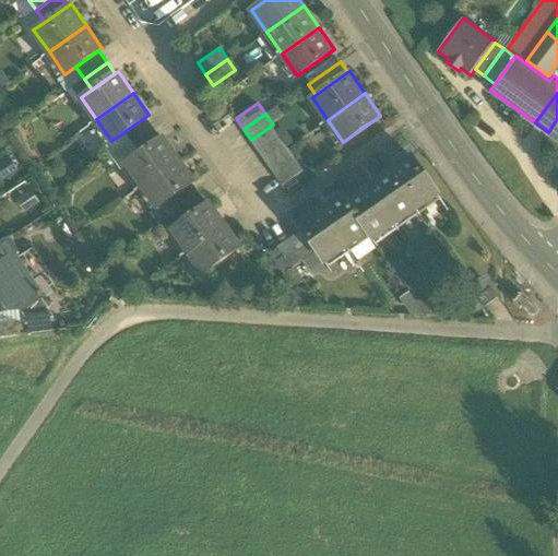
[(122,133),(130,144),(153,128),(145,117),(122,133)]
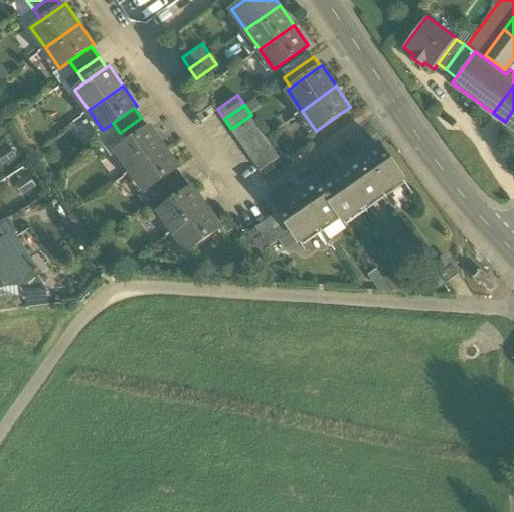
[(513,109),(505,122),(513,128),(513,109)]
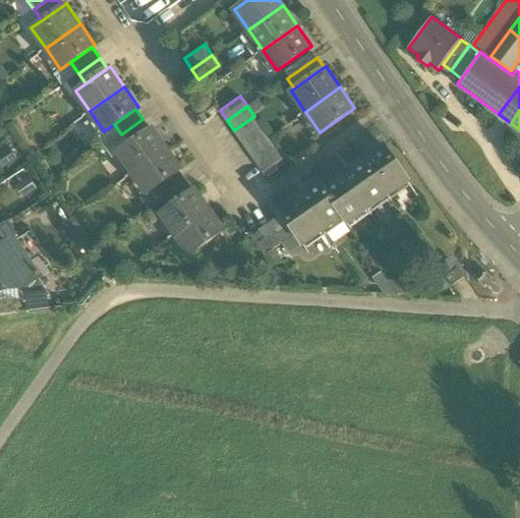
[(262,126),(254,116),(234,130),(242,140),(262,126)]
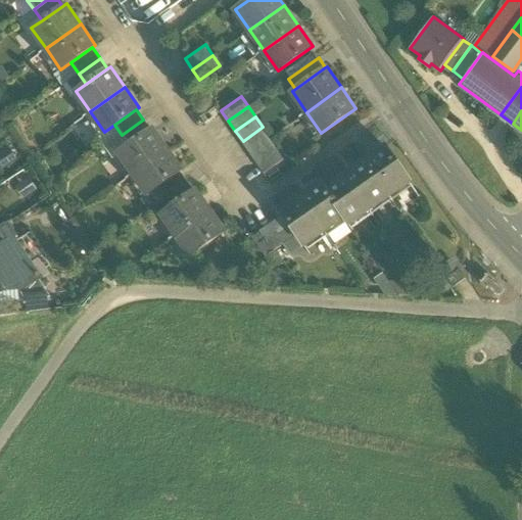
[(150,130),(143,120),(122,135),(129,145),(150,130)]
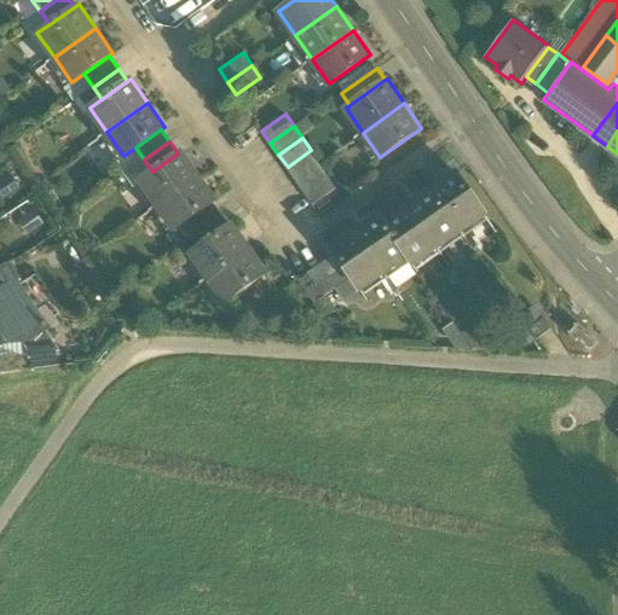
[(319,163),(311,150),(288,167),(296,179),(319,163)]
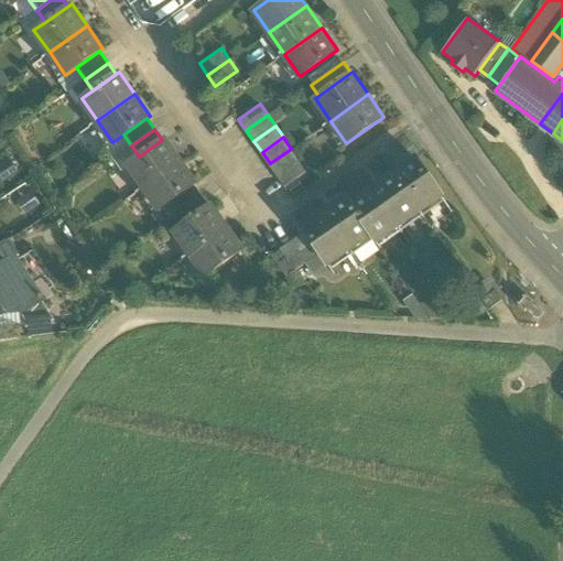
[(128,164),(143,186),(181,160),(165,138),(162,140),(139,157),(128,164)]
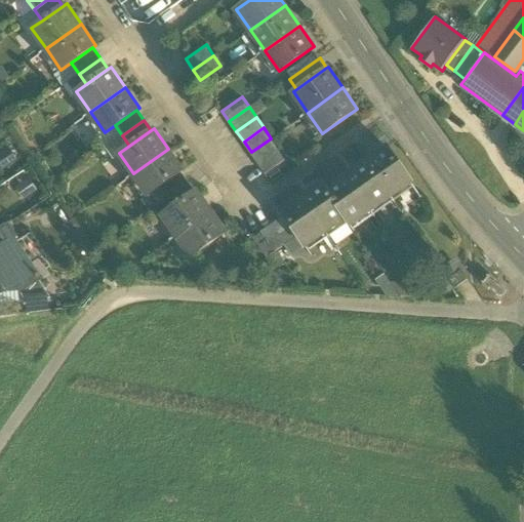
[(278,148),(271,138),(251,152),(258,162),(278,148)]
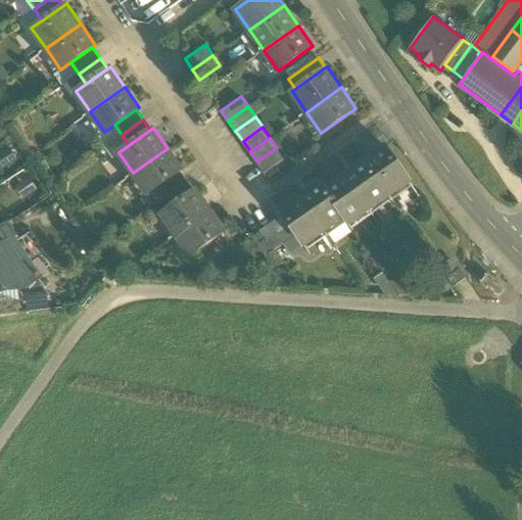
[(386,145),(365,159),(390,194),(411,180),(386,145)]
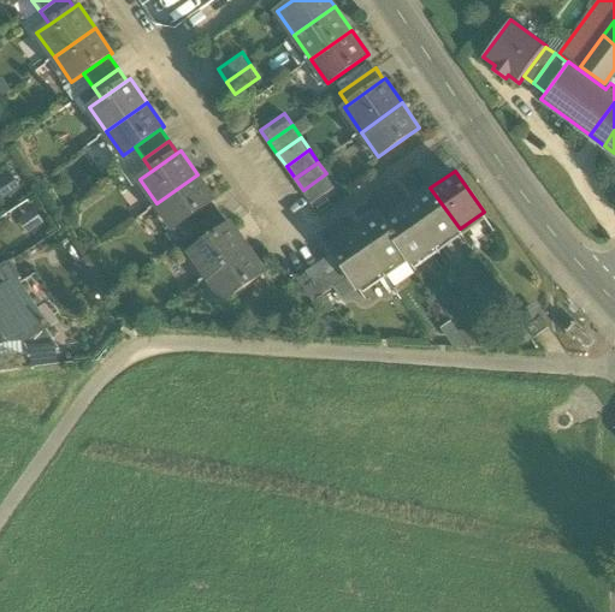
[(335,186),(326,173),(303,190),(312,203),(335,186)]
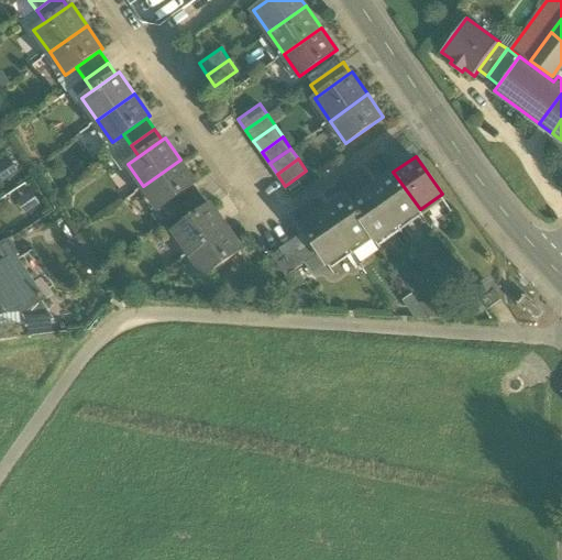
[(196,182),(180,160),(143,186),(158,208),(169,200),(193,185),(196,182)]
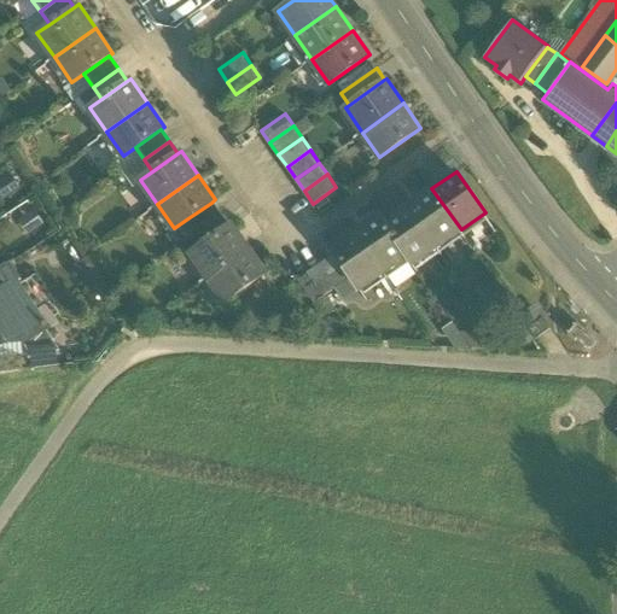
[(437,246),(461,229),(431,188),(408,205),(437,246)]
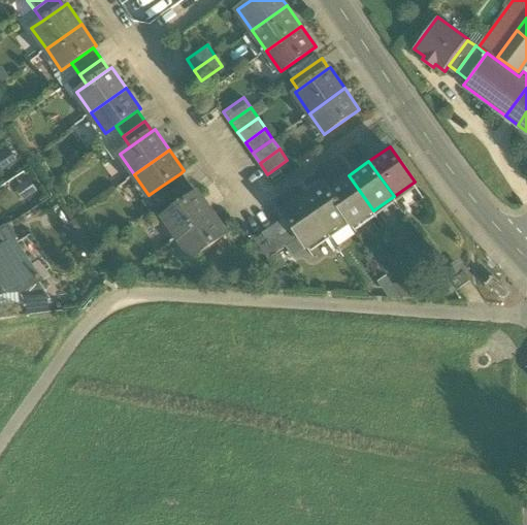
[(166,198),(173,208),(194,194),(188,184),(180,173),(159,188),(166,198)]
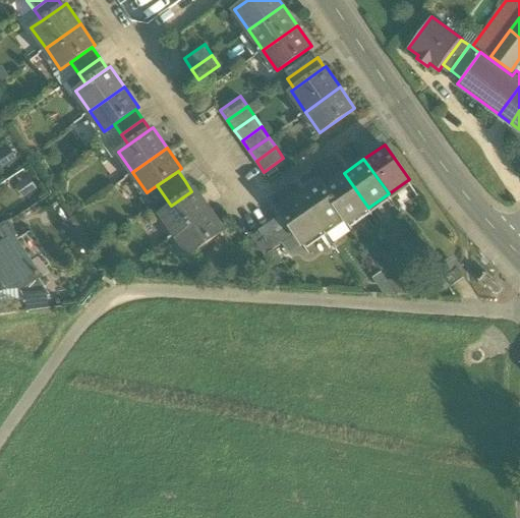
[(348,222),(368,208),(344,173),(324,186),(344,215),(348,222)]
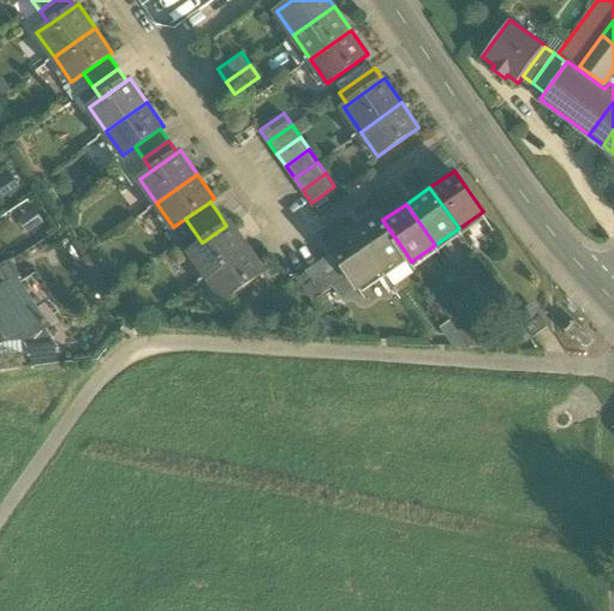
[(382,270),(406,253),(382,220),(376,213),(353,229),(382,270)]
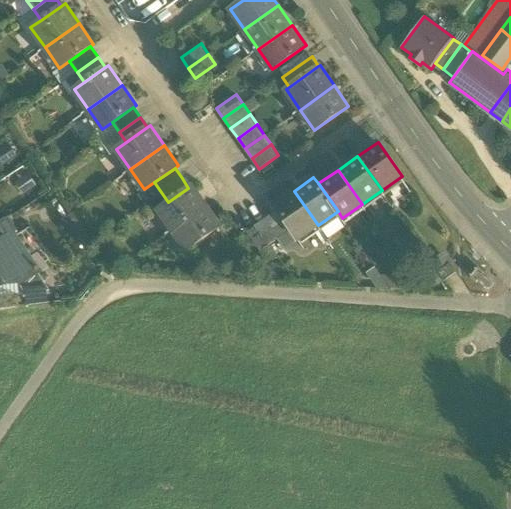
[(158,209),(172,229),(206,205),(192,185),(188,188),(168,202),(158,209)]
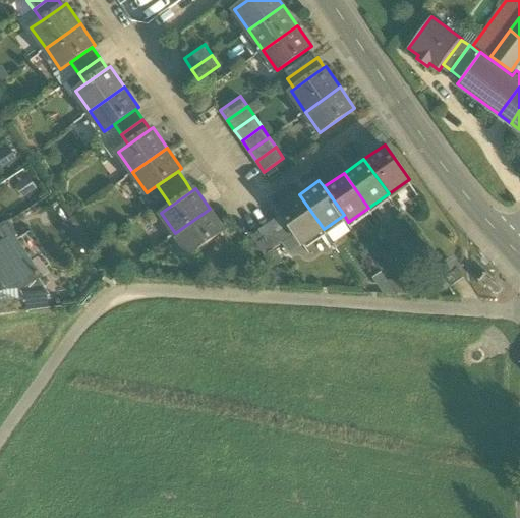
[(302,243),(324,229),(299,194),(278,209),(302,243)]
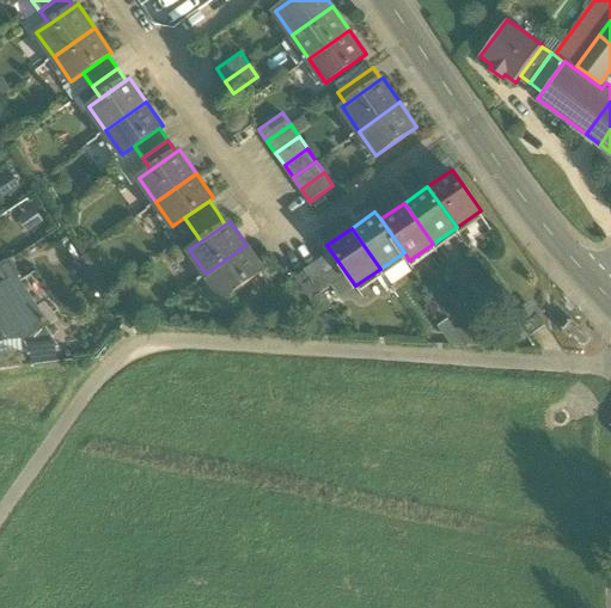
[(263,270),(246,245),(206,274),(222,299),(263,270)]
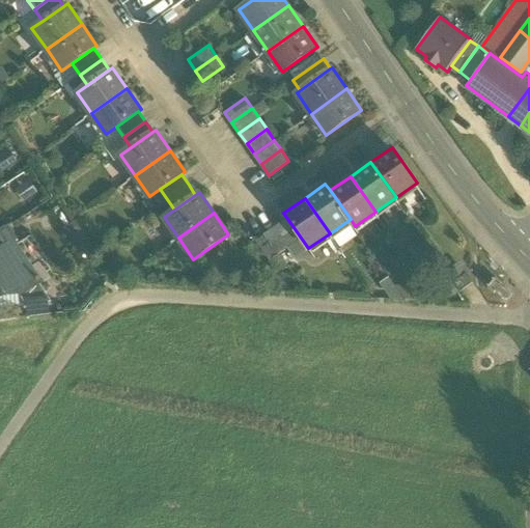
[(7,224),(0,228),(0,248),(12,240),(14,241),(18,239),(7,224)]
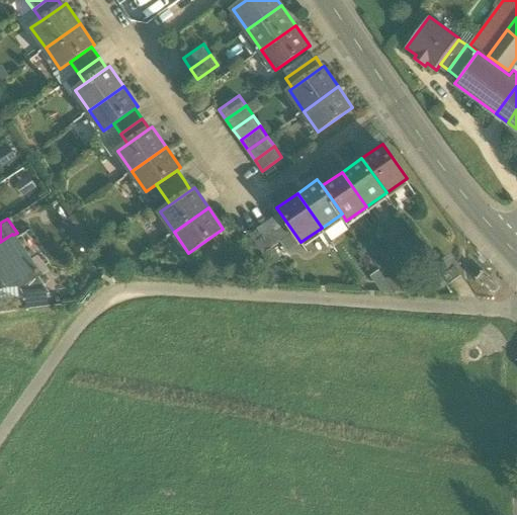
[(270,219),(260,226),(274,246),(284,239),(270,219)]
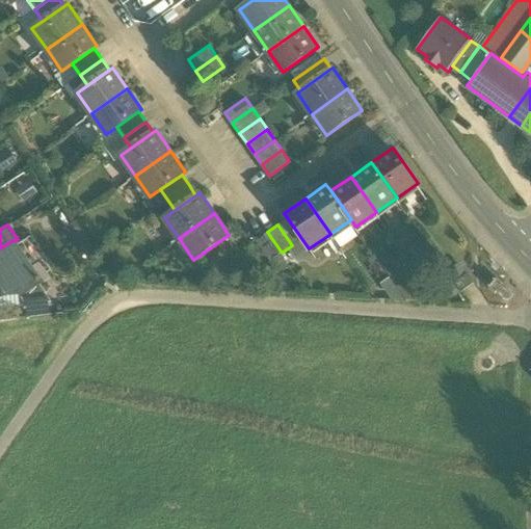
[(258,238),(277,265),(287,259),(282,253),(267,232),(258,238)]
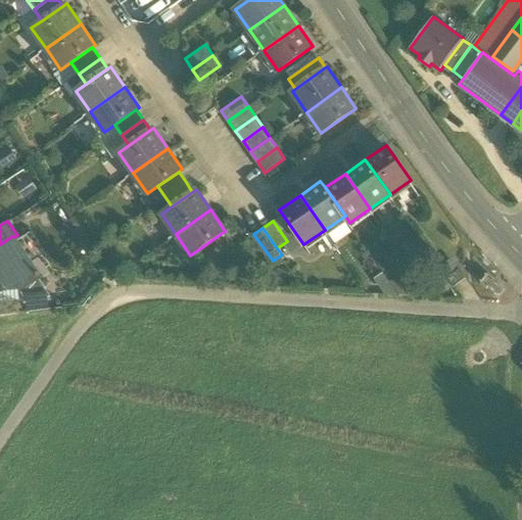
[(0,289),(20,287),(25,287),(39,277),(13,237),(12,236),(0,244),(0,289)]
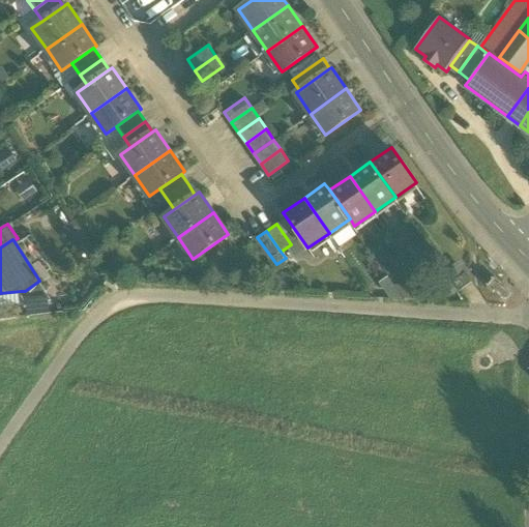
[(291,266),(286,258),(276,264),(282,272),(291,266)]
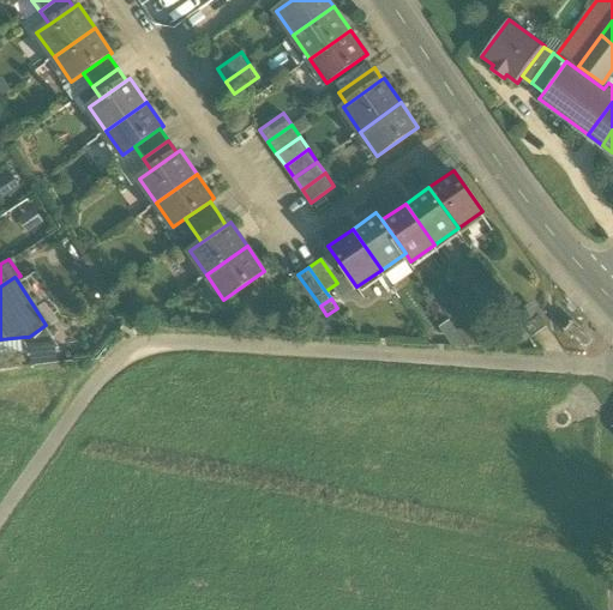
[(526,325),(533,334),(547,325),(540,314),(526,325)]
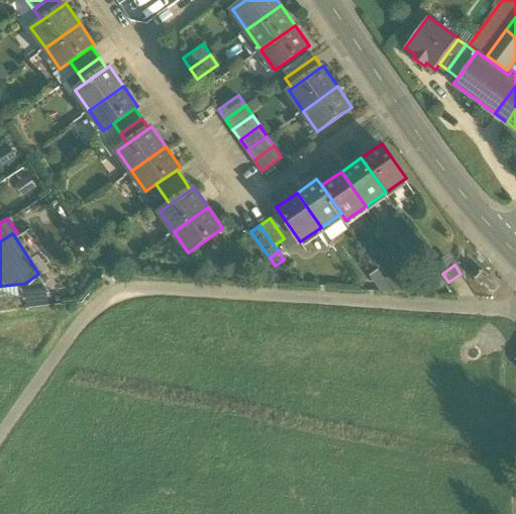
[(483,269),(476,279),(482,283),(483,282),(493,290),(498,284),(488,276),(489,274),(483,269)]
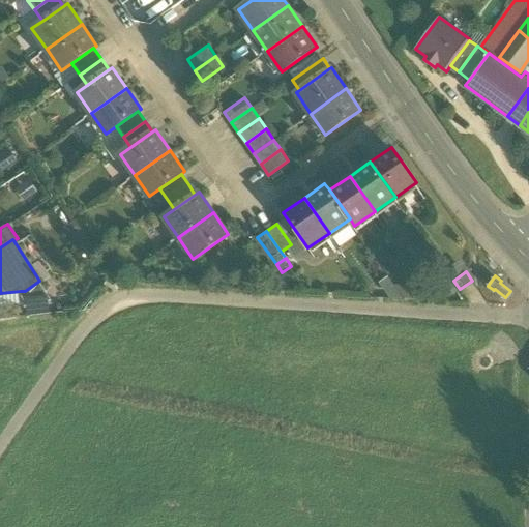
[(21,291),(27,304),(52,299),(39,281),(25,291),(21,291)]
